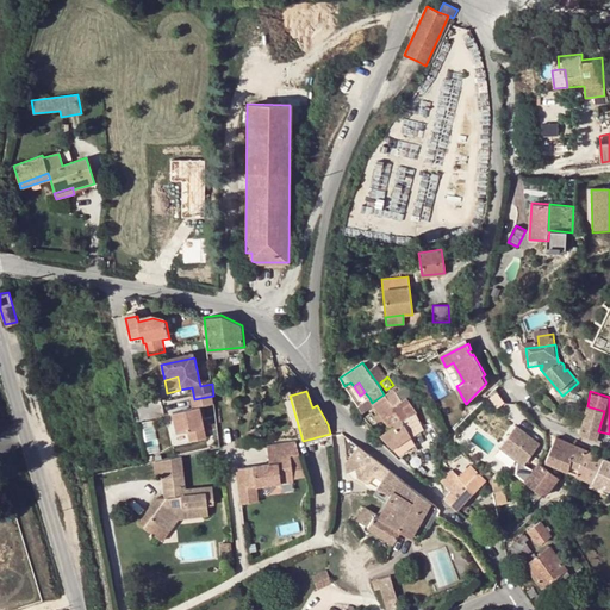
[(394,392),(386,397),(402,421),(415,411),(406,397),(402,400),(394,392)]
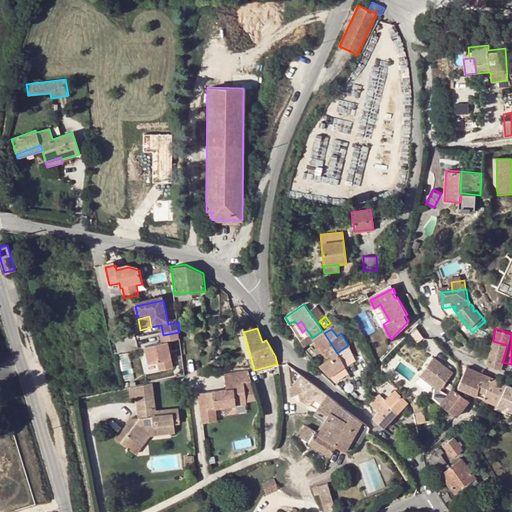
[(324,333),(322,331),(312,338),(327,359),(337,353),(324,333)]
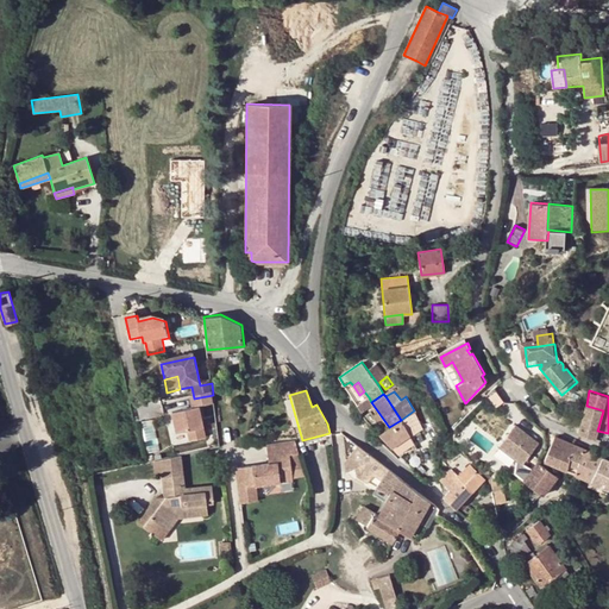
[(194,399),(193,399),(195,410),(175,415),(179,435),(189,433),(192,444),(207,440),(201,409),(214,407),(213,395),(194,399)]
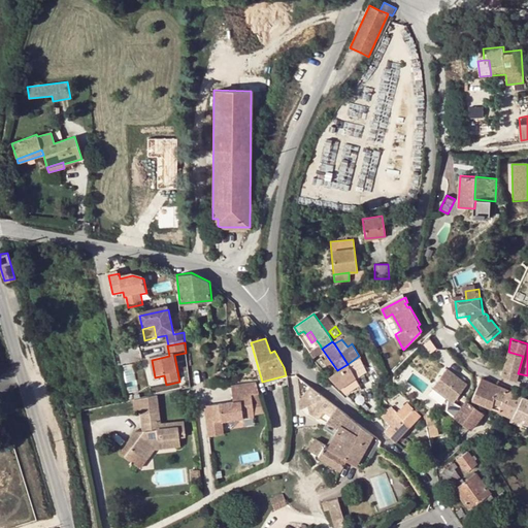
[(309,351),(312,354),(322,349),(320,344),(309,351)]
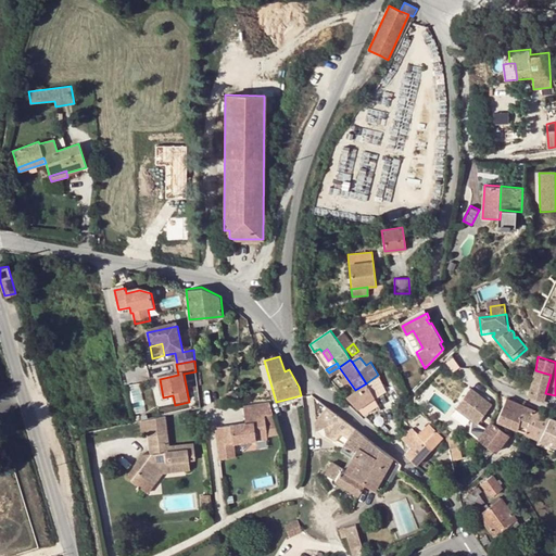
[(528,395),(543,400),(545,393),(551,375),(535,370),(528,395)]
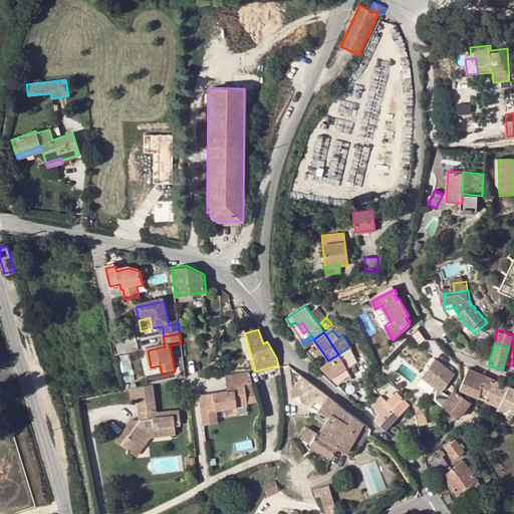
[(118,354),(125,381),(137,378),(130,352),(118,354)]
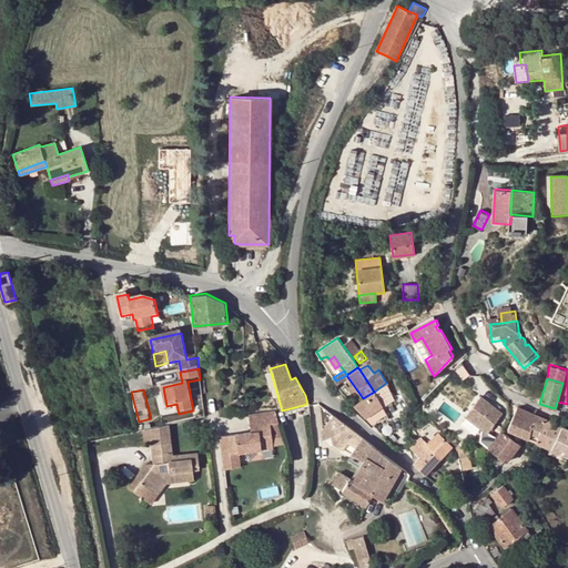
[(365,416),(383,405),(374,392),(363,398),(353,404),(365,416)]
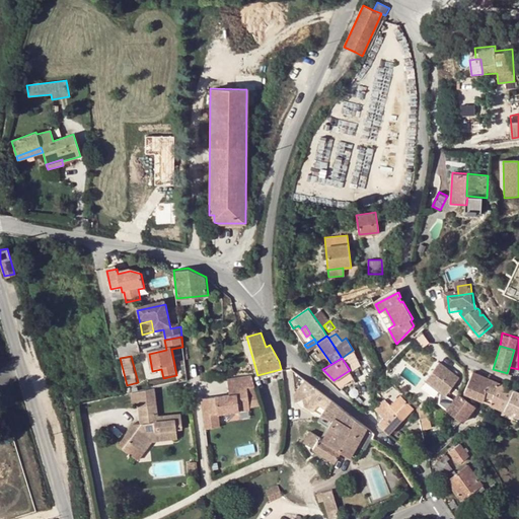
[(439,363),(426,381),(440,392),(439,403),(445,410),(453,399),(446,395),(459,379),(439,363)]
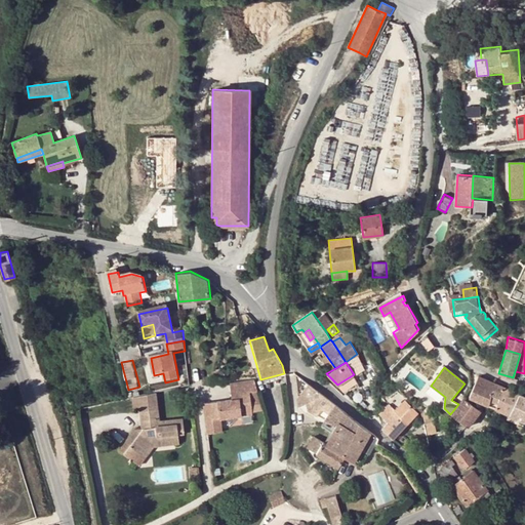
[(284,373),(260,379),(261,384),(285,377),(284,373)]
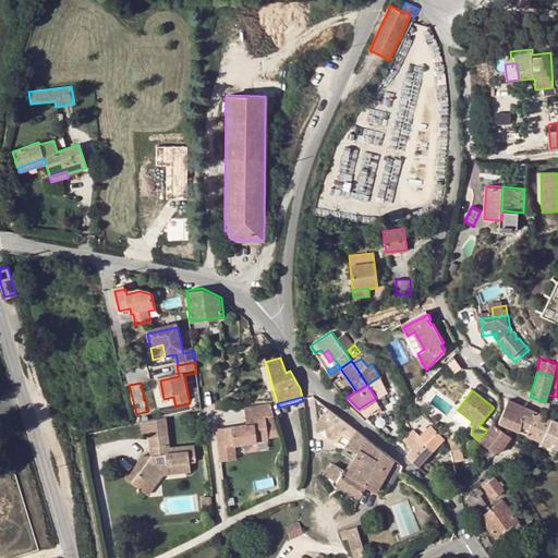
[(340,417),(314,398),(318,432),(326,428),(329,437),(358,455),(367,438),(340,417)]
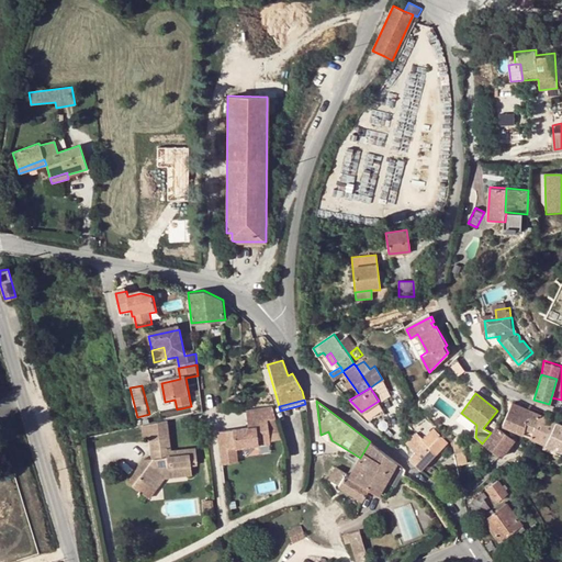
[(502,424),(523,434),(531,411),(510,403),(502,424)]
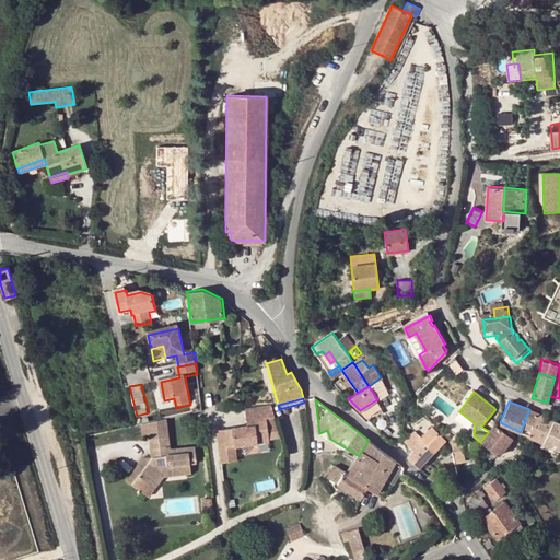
[(278,431),(270,406),(247,409),(249,428),(218,431),(221,465),(238,463),(236,447),(270,444),(269,432),(278,431)]
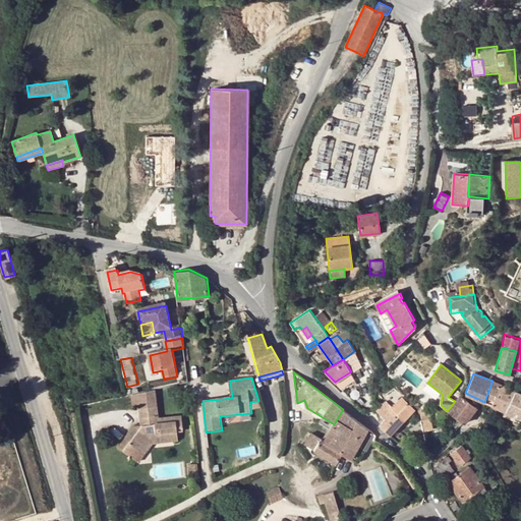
[(493,381),(484,402),(490,405),(500,384),(493,381)]
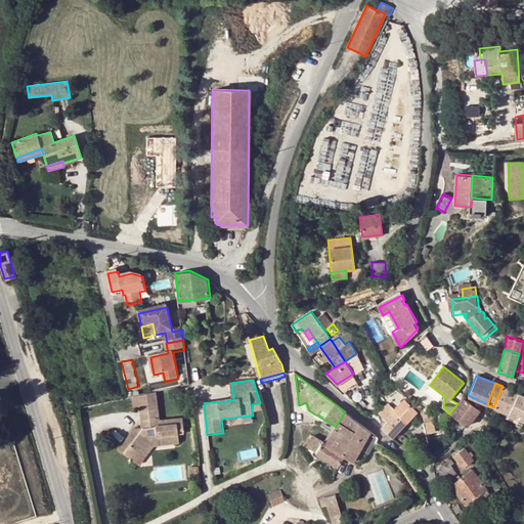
[(503,386),(493,407),(509,413),(518,393),(517,392),(503,386)]
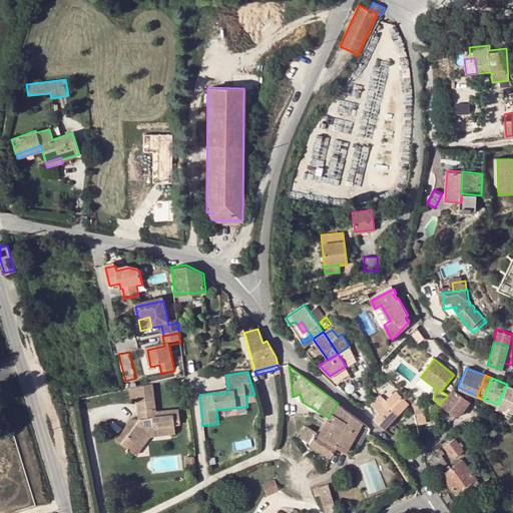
[(153,400),(151,383),(135,385),(136,401),(153,400)]
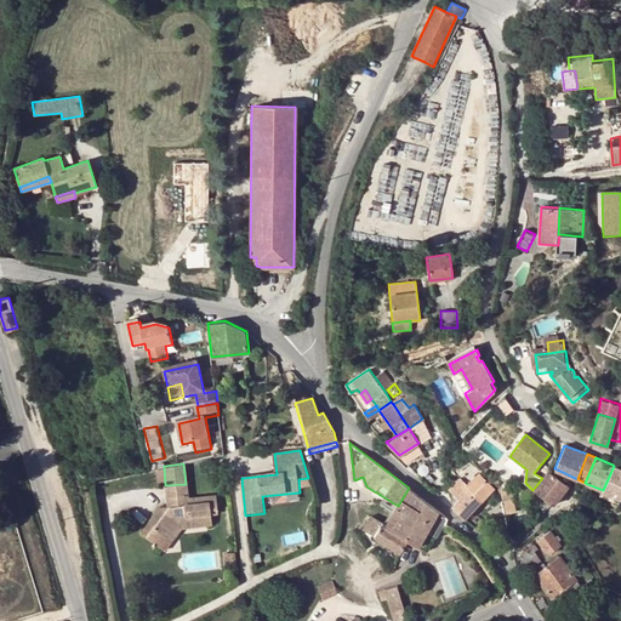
[(620,499),(620,496),(620,468),(614,466),(603,490),(620,499)]
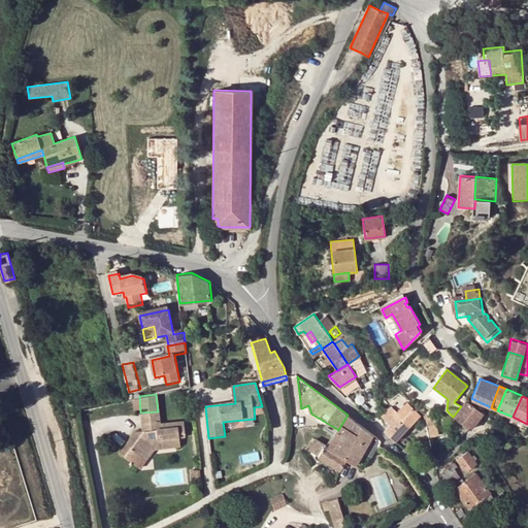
[(420,415),(422,413),(419,409),(408,400),(407,401),(420,415)]
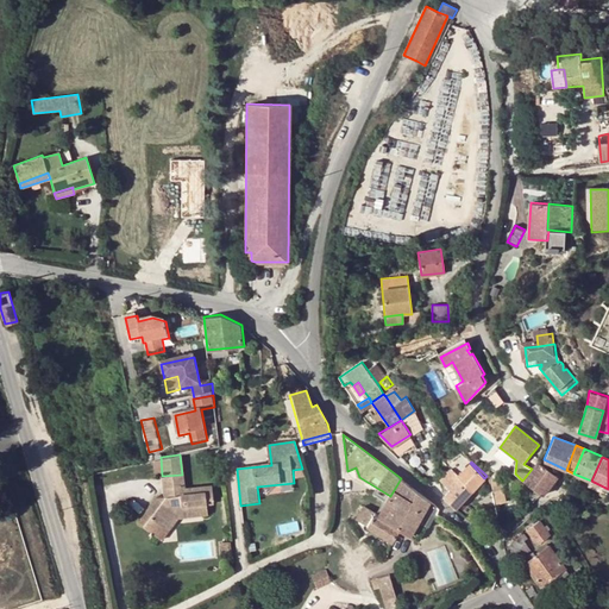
[(522,481),(542,495),(558,477),(537,462),(532,469),(522,481)]
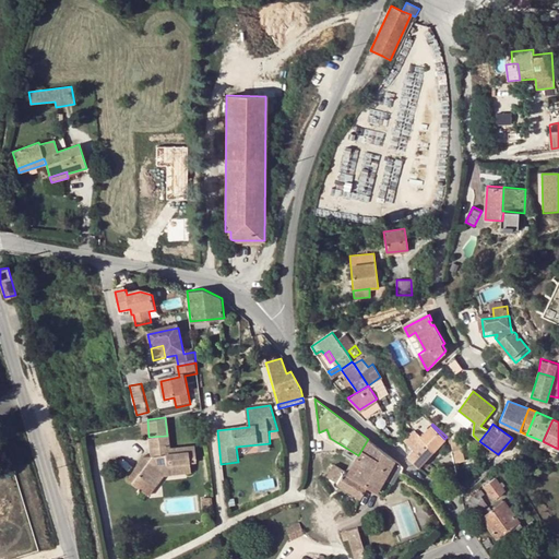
[(406,455),(418,466),(444,439),(431,425),(420,437),(414,430),(404,439),(413,449),(406,455)]
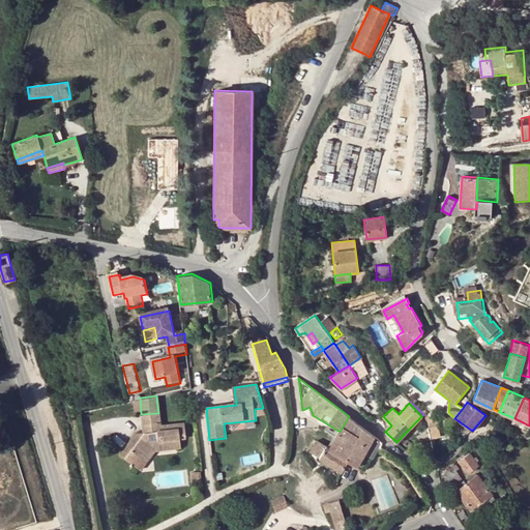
[(158,413),(141,414),(142,424),(147,423),(147,433),(143,433),(138,434),(121,454),(133,463),(139,454),(142,458),(151,446),(160,445),(162,449),(181,447),(180,439),(179,436),(186,435),(184,423),(160,425),(158,413)]
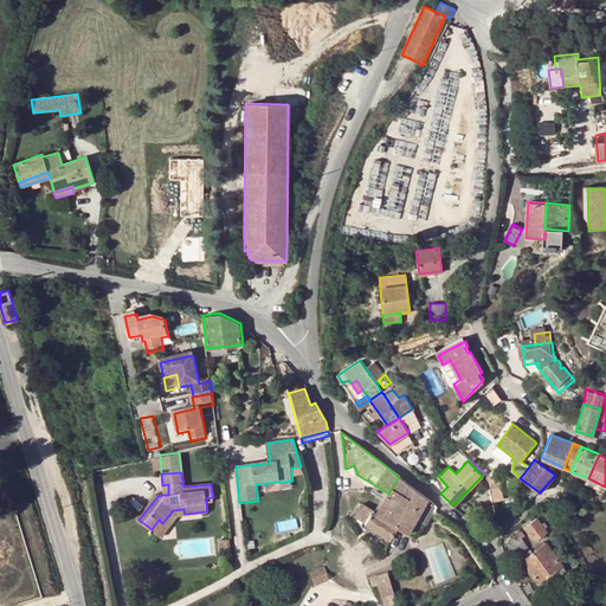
[(417,519),(429,500),(425,497),(399,476),(388,494),(378,510),(376,514),(398,528),(407,533),(417,519)]
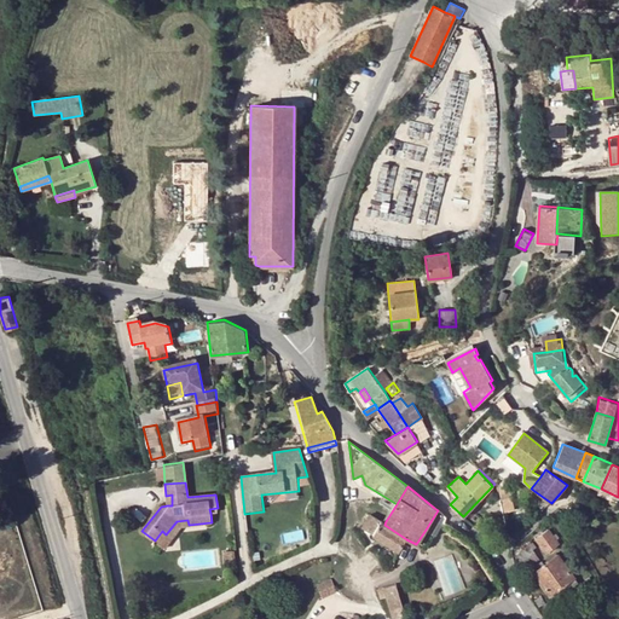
[(444,515),(438,510),(426,530),(433,534),(444,515)]
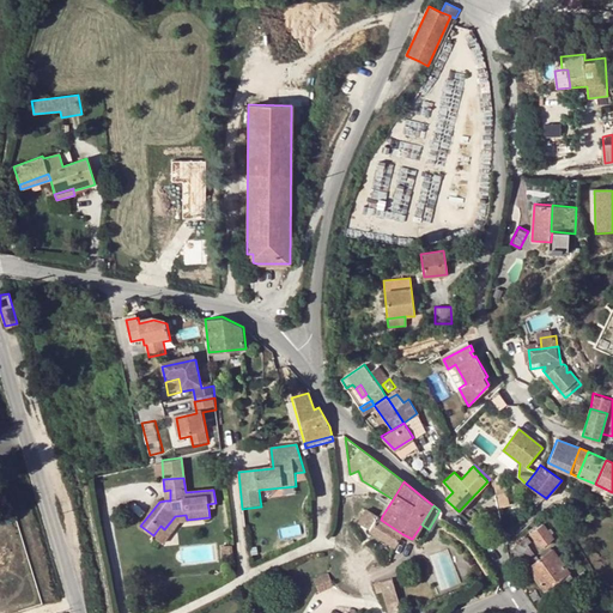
[(395,546),(402,534),(381,520),(382,516),(378,514),(374,522),(370,517),(364,522),(370,528),(369,529),(395,546)]
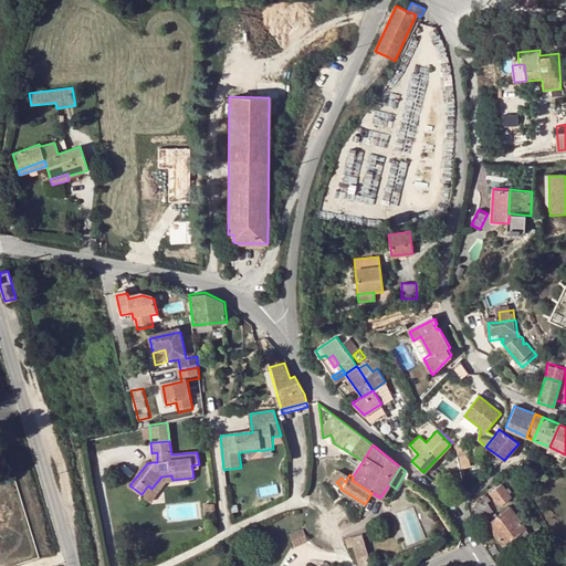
[(148,485),(142,494),(150,501),(167,480),(173,480),(171,475),(161,477),(152,489),(148,485)]
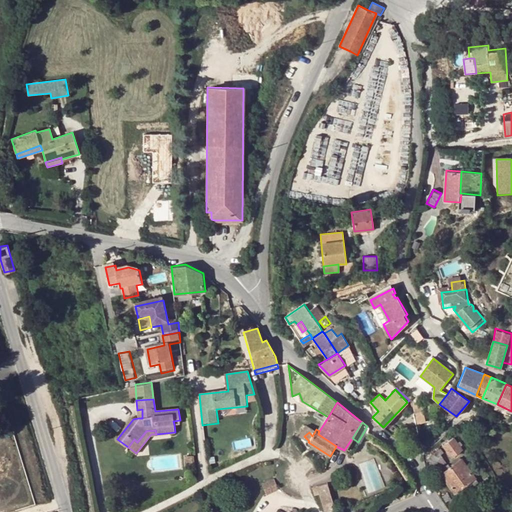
[(442,445),(452,457),(461,450),(452,438),(442,445)]
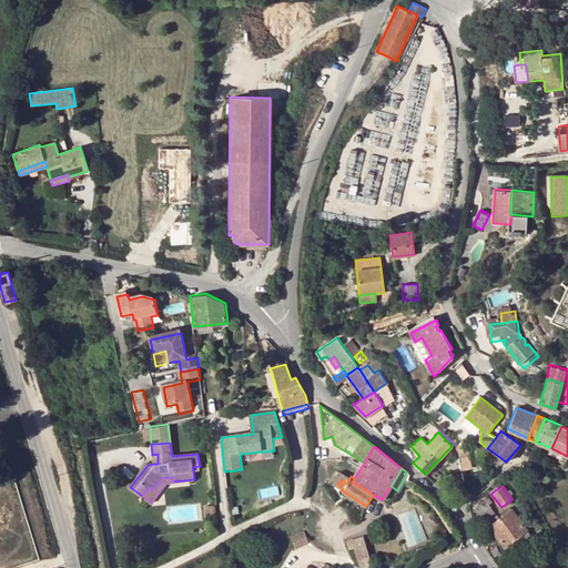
[(488,497),(474,507),(484,520),(494,513),(488,504),(492,501),(488,497)]
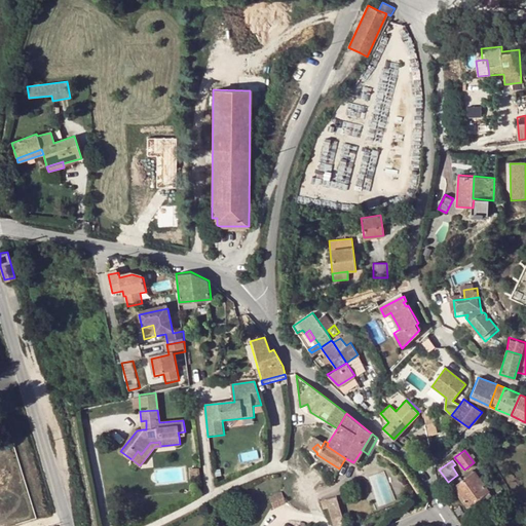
[(198,470),(190,470),(191,480),(199,479),(198,470)]
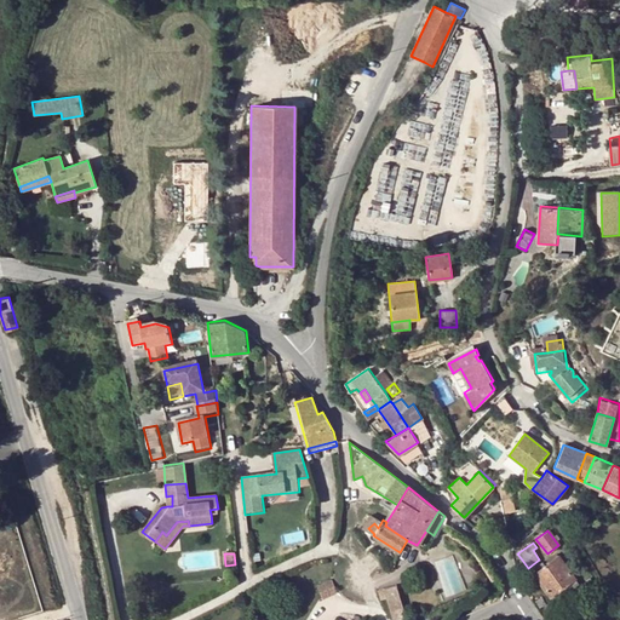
[(533,574),(550,596),(574,578),(558,556),(533,574)]
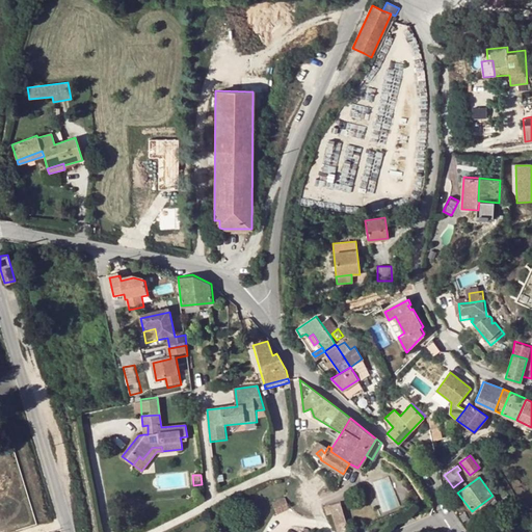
[(493,496),(472,511),(478,519),(499,504),(493,496)]
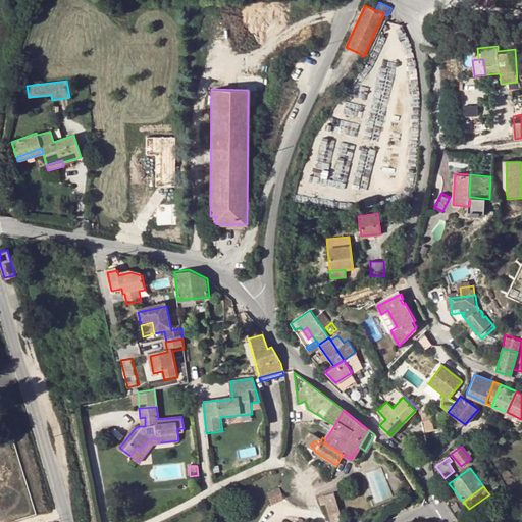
[(279,487),(267,492),(271,503),(283,498),(279,487)]
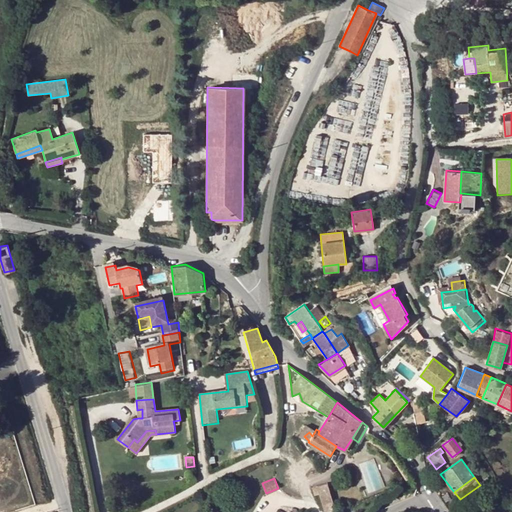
[(326,483),(317,486),(325,511),(334,509),(326,483)]
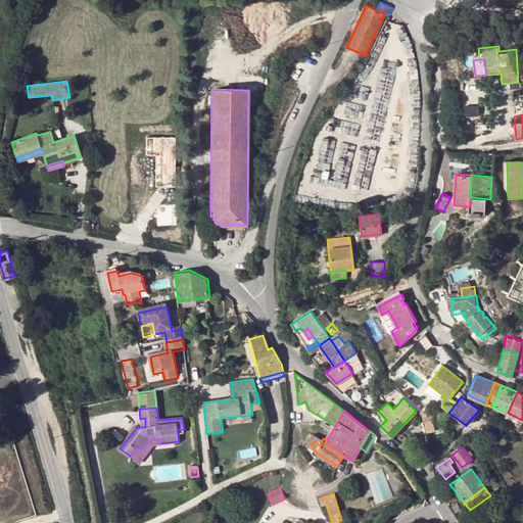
[(457,504),(452,507),(455,513),(460,510),(457,504)]
